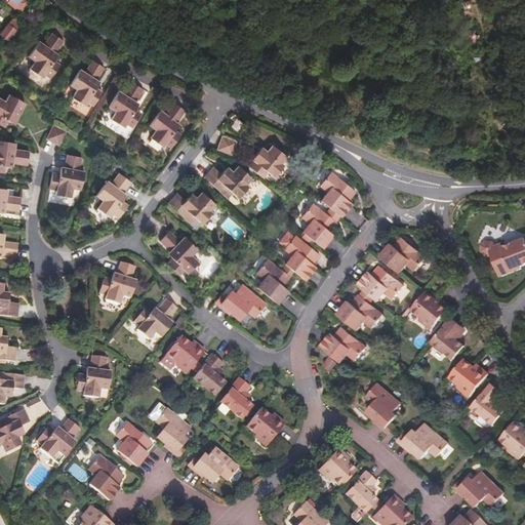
[(15,7),(22,12),(30,3),(26,0),(5,0),(14,7),(15,7)]
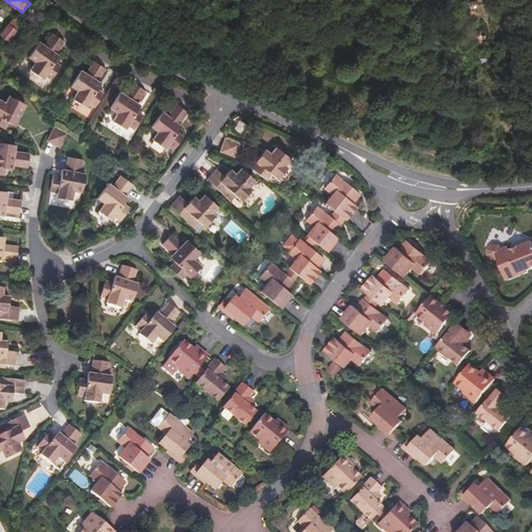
[(1,35),(8,43),(21,27),(14,21),(1,35)]
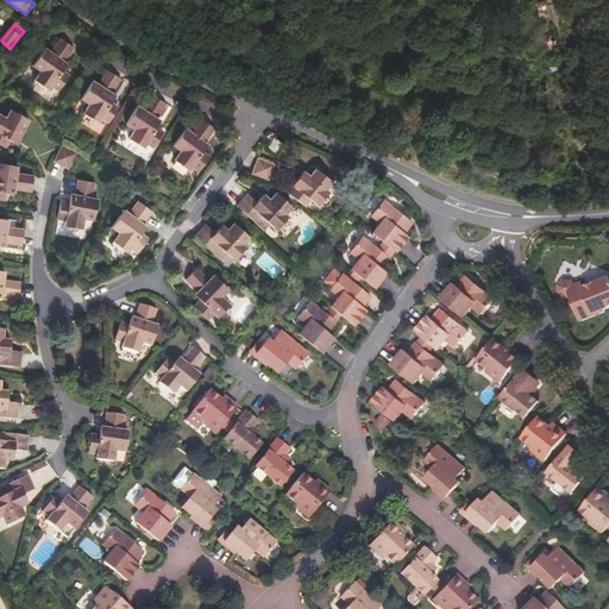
[(64,64),(66,62),(75,48),(63,39),(52,54),(46,49),(36,66),(43,71),(38,80),(52,90),(55,86),(61,90),(71,75),(66,70),(64,64)]
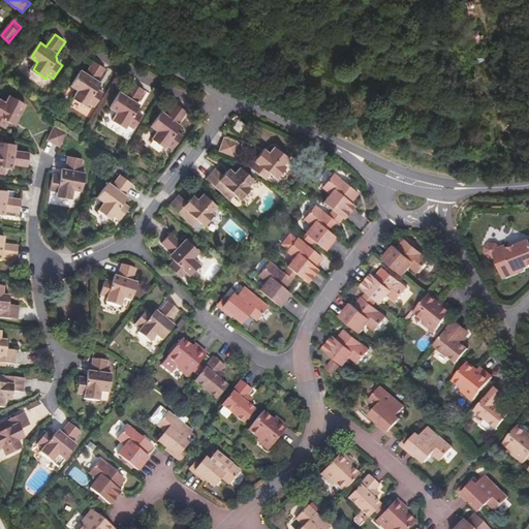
[(24,58),(21,67),(29,70),(32,60),(24,58)]
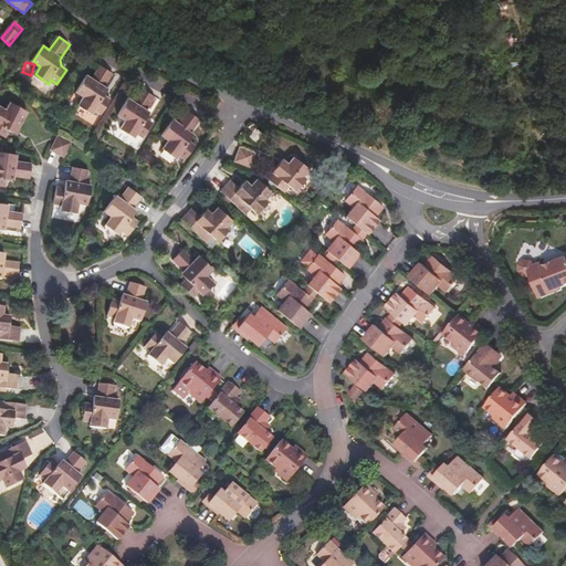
[(105,86),(107,83),(115,70),(102,63),(94,76),(88,73),(80,90),(86,94),(82,102),(96,111),(98,107),(105,111),(114,95),(107,91),(105,86)]
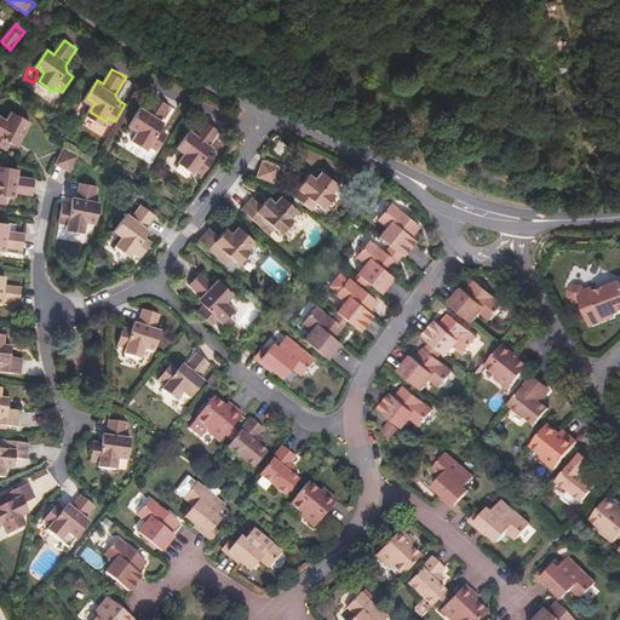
[(160,121),(161,119),(170,104),(158,96),(148,110),(142,107),(131,125),(138,130),(133,138),(148,149),(151,144),(158,149),(168,132),(160,127),(160,121)]
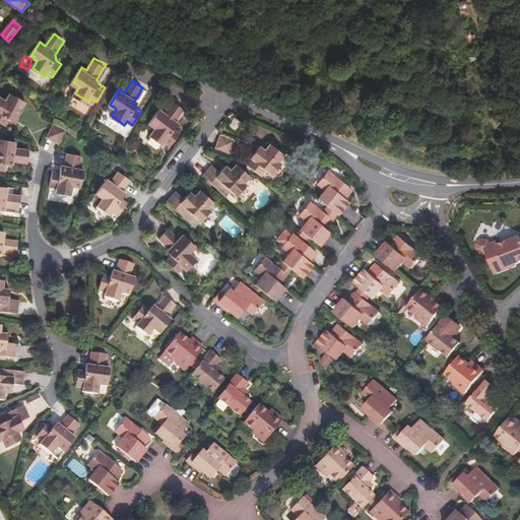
[(9,118),(16,117),(25,102),(10,91),(4,101),(0,98),(0,121),(5,125),(9,118)]
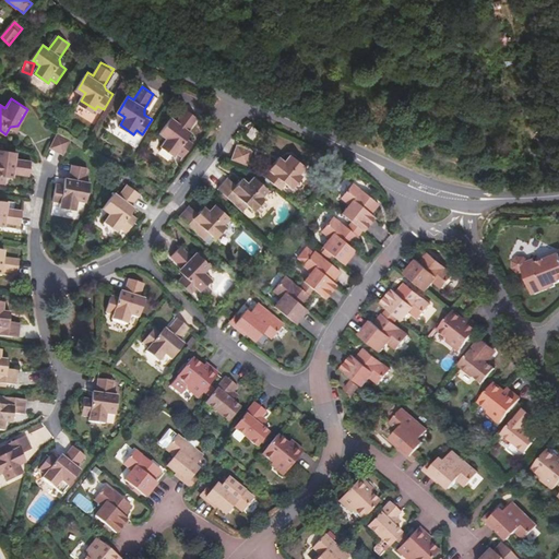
[(187,133),(190,130),(199,118),(187,109),(178,121),(173,117),(162,132),(168,138),(163,145),(176,155),(179,152),(185,156),(194,142),(188,138),(189,137),(187,133)]
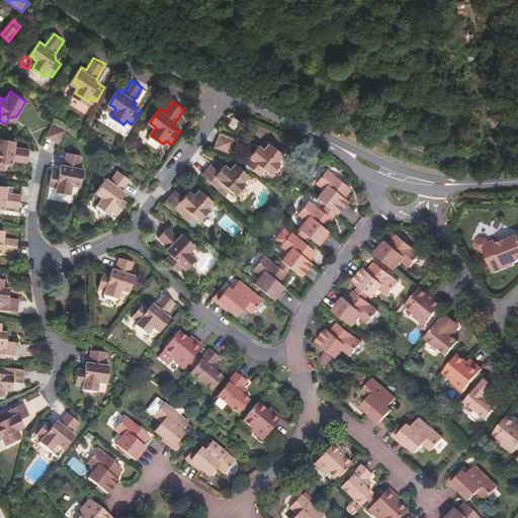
[(236,133),(242,124),(235,118),(229,126),(236,133)]
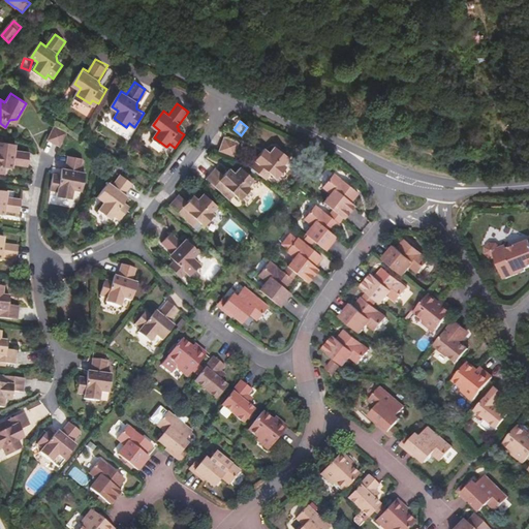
[(50,139),(61,146),(67,134),(55,128),(50,139)]
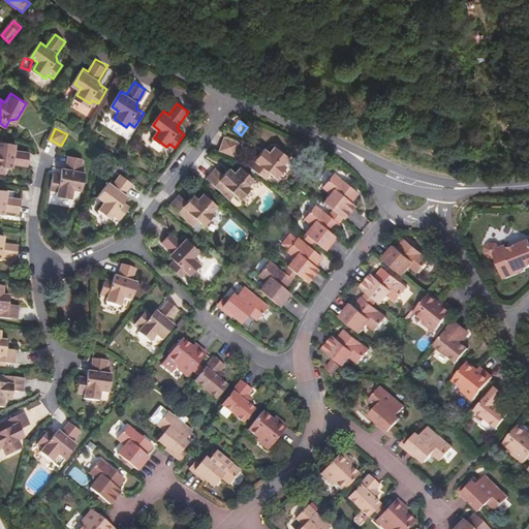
[(225,137),(221,150),(236,155),(240,143),(225,137)]
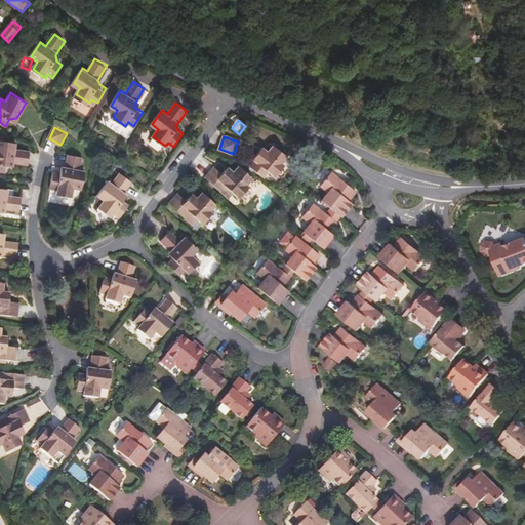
[(10,162),(13,162),(27,164),(29,151),(15,148),(15,143),(0,140),(0,171),(5,173),(7,165),(10,162)]
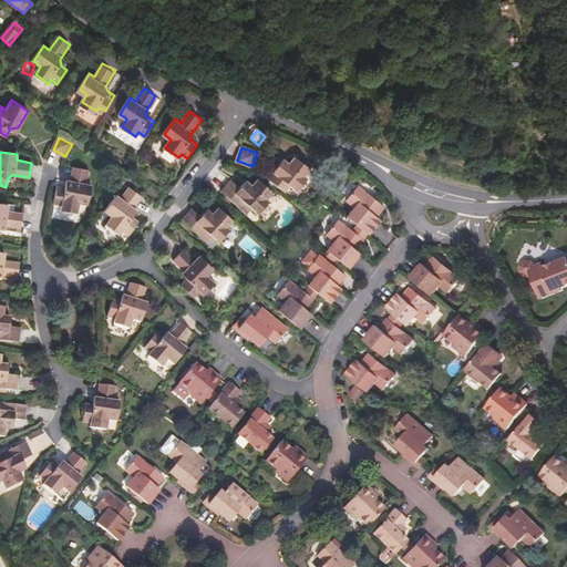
[(270,177),(287,191),(291,185),(299,191),(309,178),(306,175),(312,168),(296,155),(290,163),(288,161),(285,166),(280,163),(270,177)]
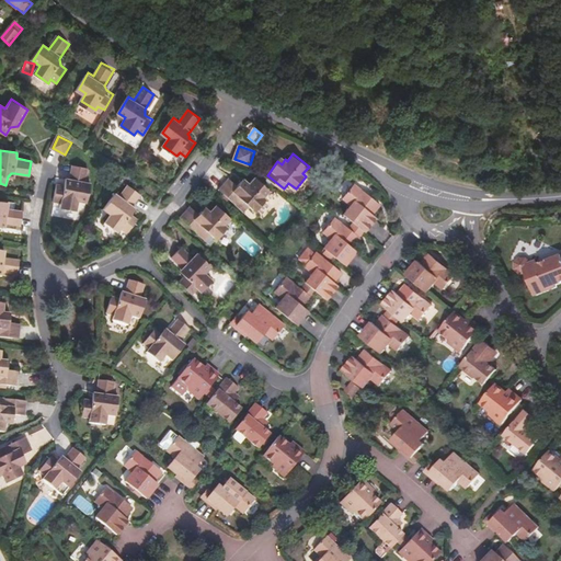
[(59,207),(76,213),(78,203),(86,205),(91,186),(84,185),(89,171),(75,167),(70,184),(66,183),(65,186),(58,184),(54,202),(60,204),(59,207)]
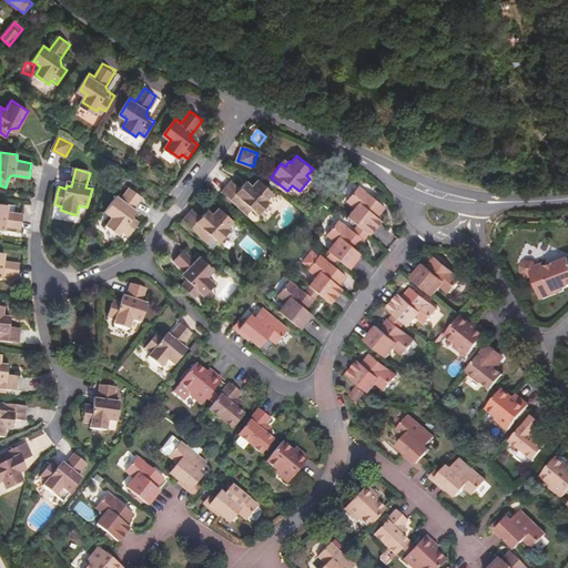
[(254,185),(247,183),(242,188),(233,180),(224,190),(249,213),(253,209),(259,213),(271,201),(269,199),(274,192),(260,179),(254,185)]
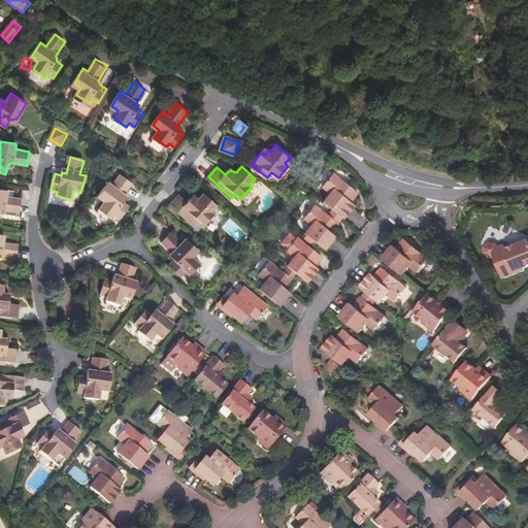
[(331,194),(324,202),(343,219),(354,206),(351,203),(358,195),(334,174),(324,187),(331,194)]
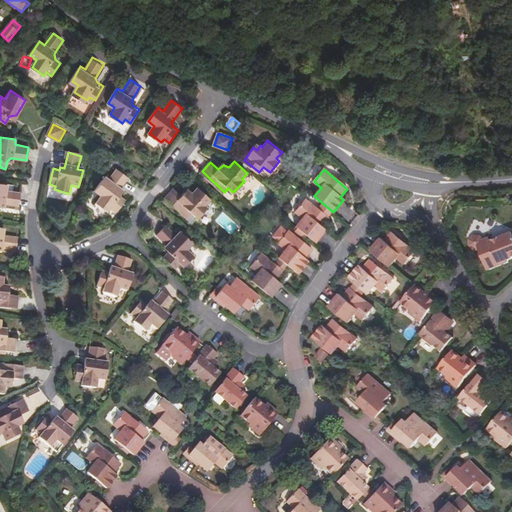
[(117,195),(118,193),(126,182),(115,173),(106,184),(102,181),(92,195),(98,200),(93,207),(105,216),(107,213),(112,217),(122,204),(117,200),(117,195)]
